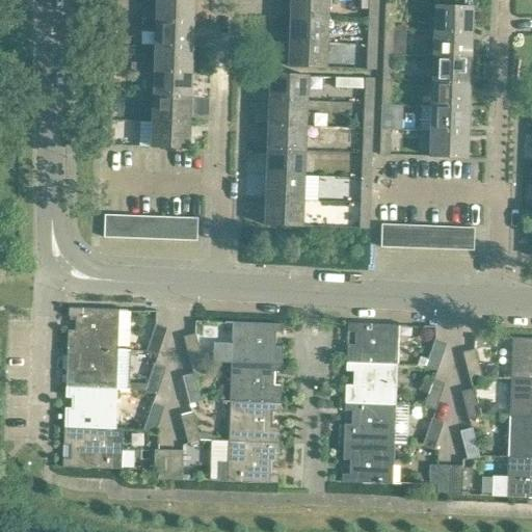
[(107,0),(106,21),(114,22),(115,0),(107,0)]
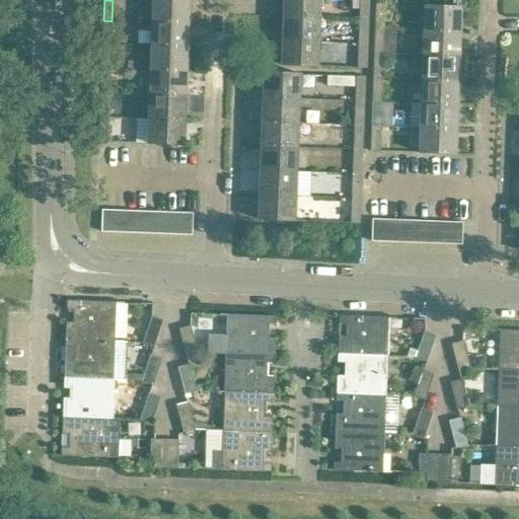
[(152,0),(152,22),(189,23),(190,0),(152,0)]
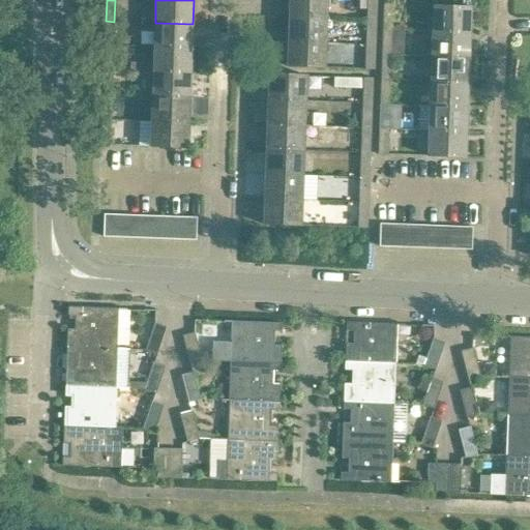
[(326,18),(327,0),(289,0),(289,17),(326,18)]
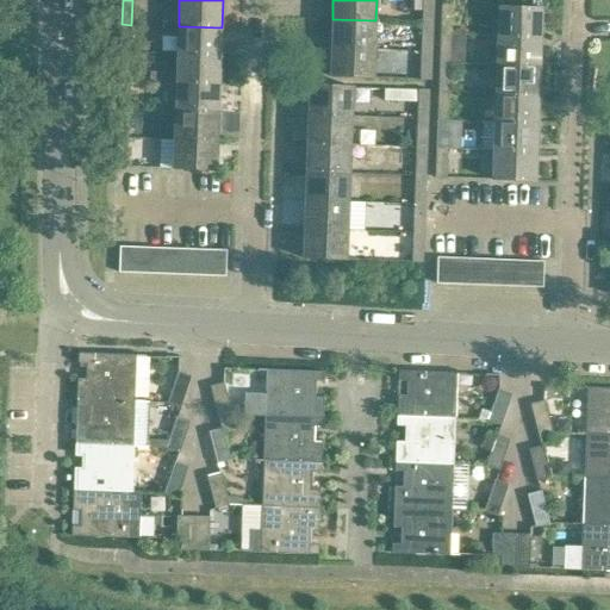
[(434,23),(434,0),(422,0),(422,23),(434,23)]
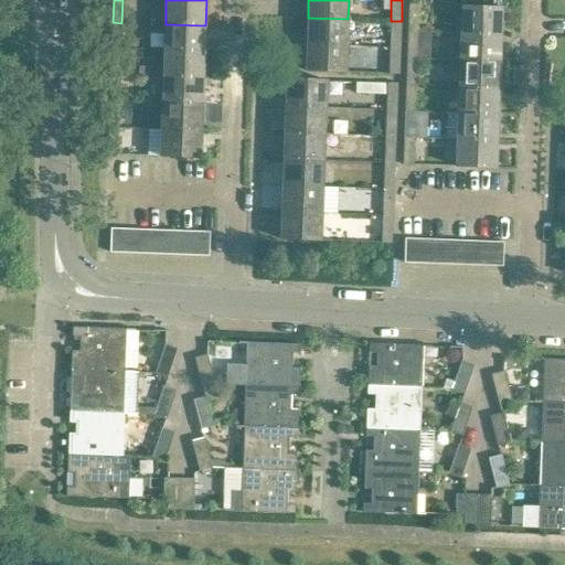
[(418,6),(408,6),(407,32),(418,33),(418,6)]
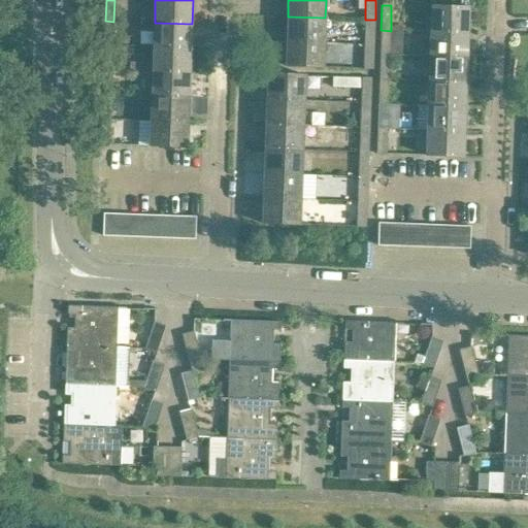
[(468,33),(469,8),(432,6),(431,32),(468,33)]
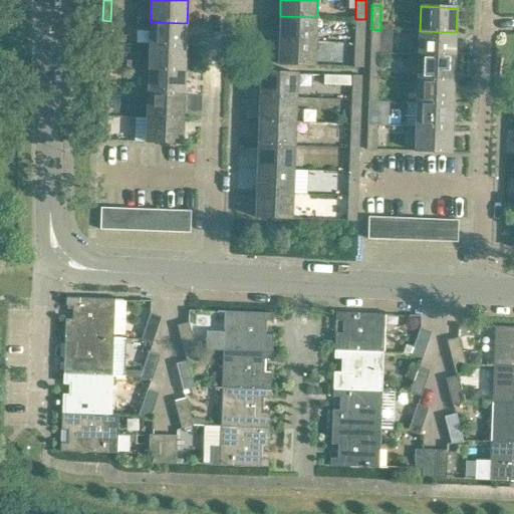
[(316,41),(316,17),(280,16),(279,40),(316,41)]
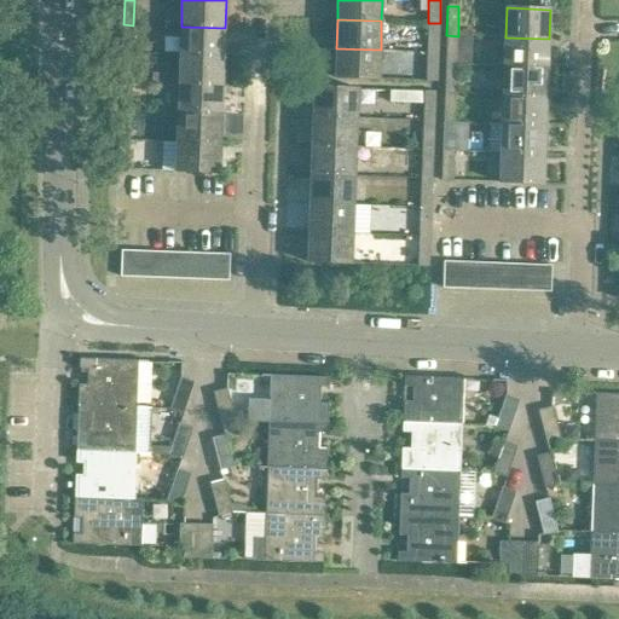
[(439,52),(440,23),(428,23),(427,52),(439,52)]
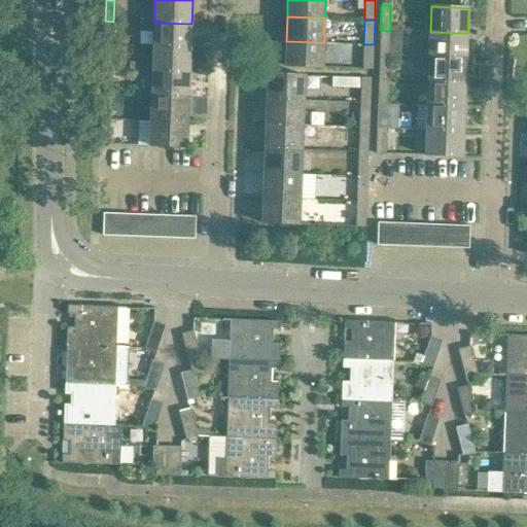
[(113,46),(113,22),(105,21),(104,45),(113,46)]
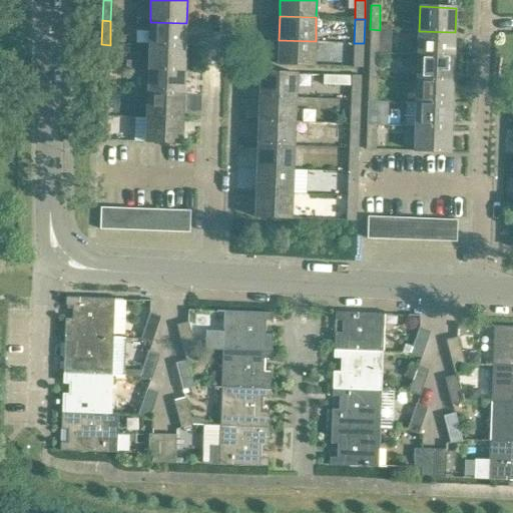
[(185,47),(186,23),(150,22),(149,46),(185,47)]
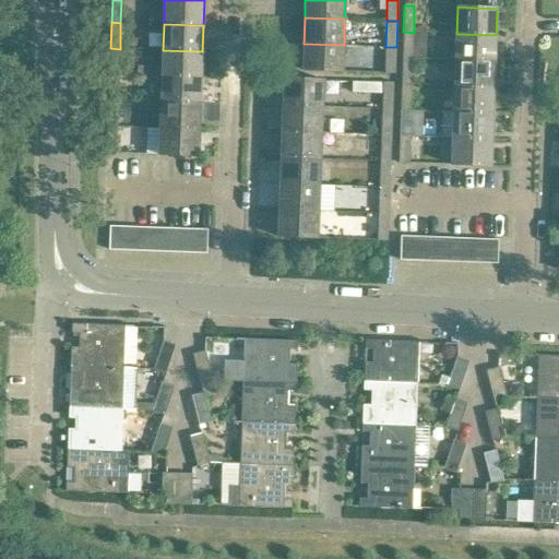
[(413,59),(414,33),(403,32),(402,58),(413,59)]
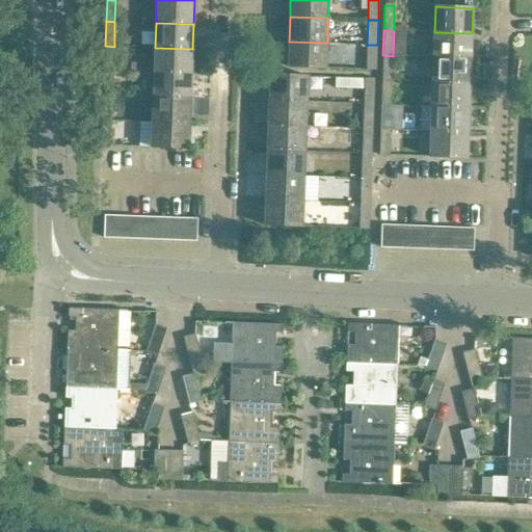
[(471,58),(472,33),(434,32),(433,57),(471,58)]
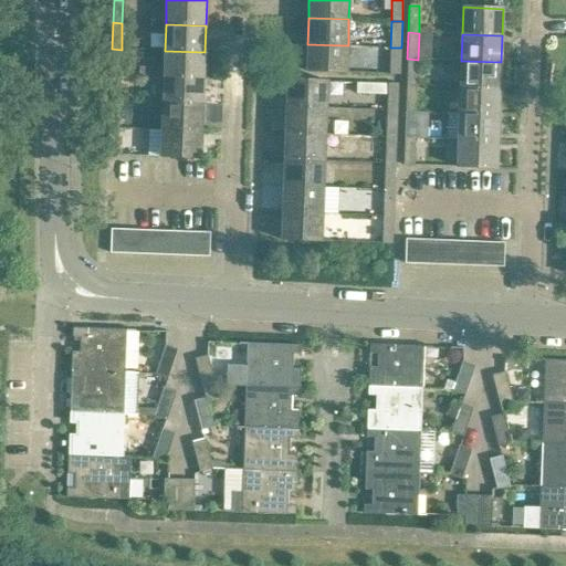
[(347,73),(348,45),(307,44),(306,71),(347,73)]
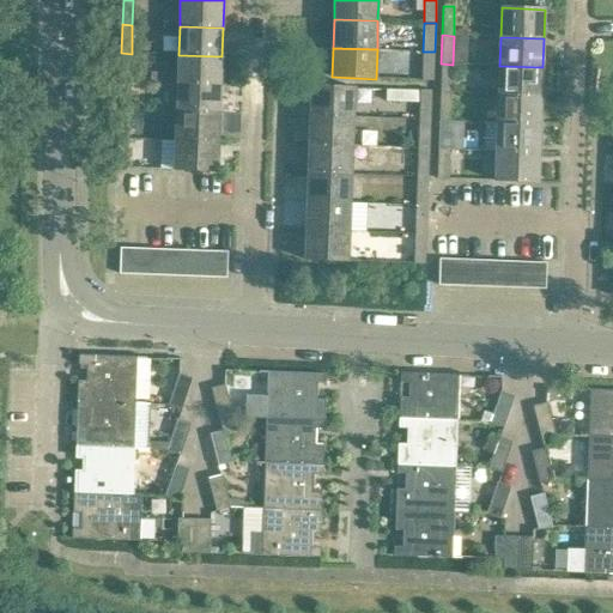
[(434,82),(435,52),(423,52),(422,80),(434,82)]
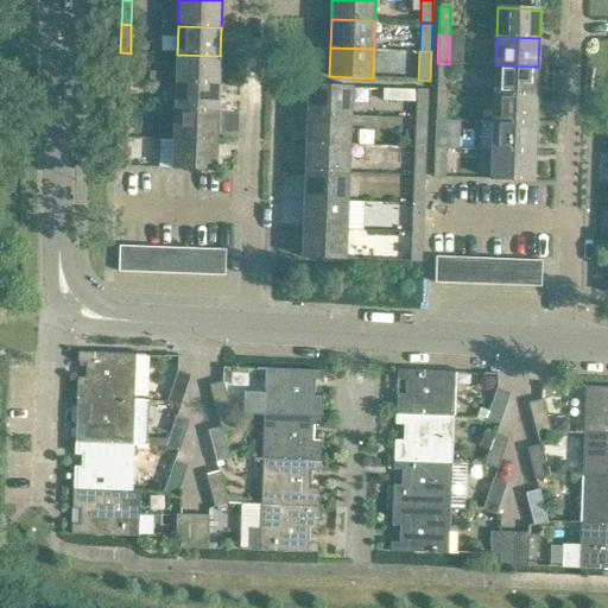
[(130,82),(131,54),(120,52),(119,81),(130,82)]
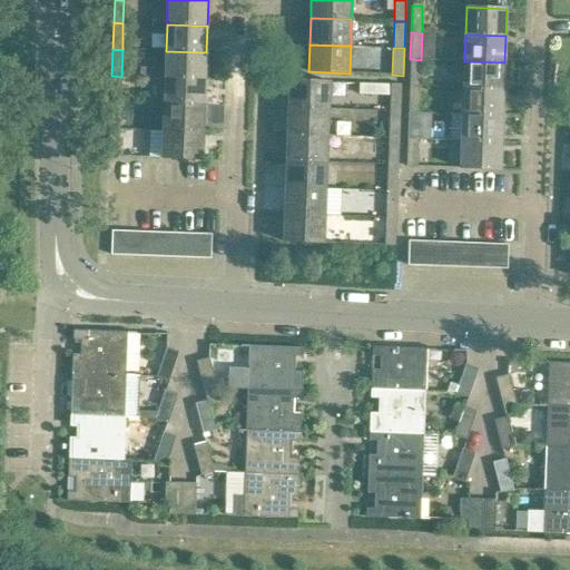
[(206,79),(206,52),(166,51),(165,78),(206,79)]
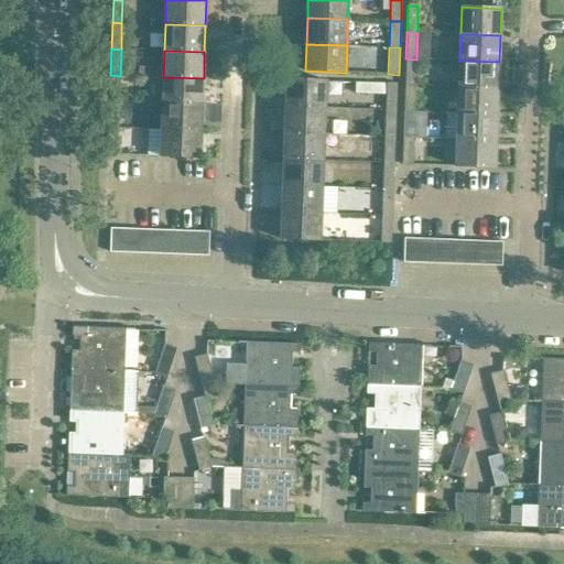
[(415,86),(416,60),(405,58),(405,85),(415,86)]
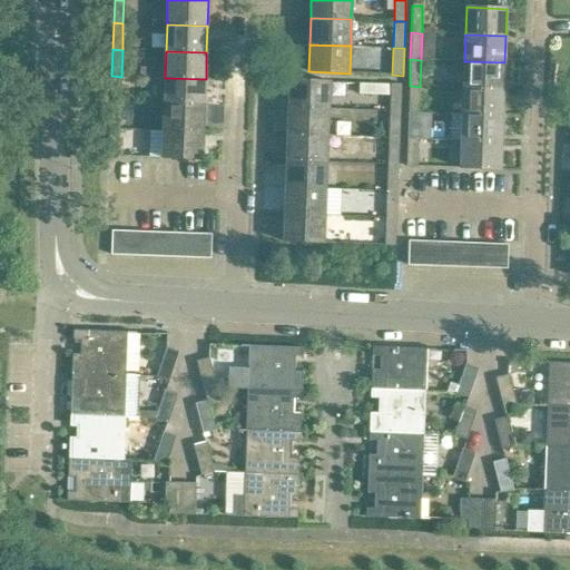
[(503,89),(504,62),(464,61),(464,88),(503,89)]
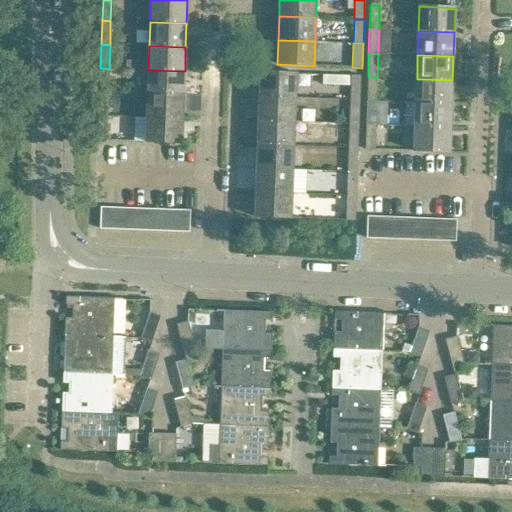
[(108,93),(109,69),(100,68),(100,92),(108,93)]
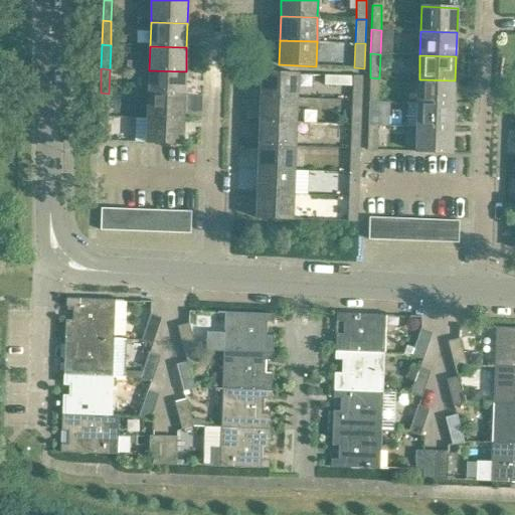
[(185,96),(186,71),(149,70),(148,95),(185,96)]
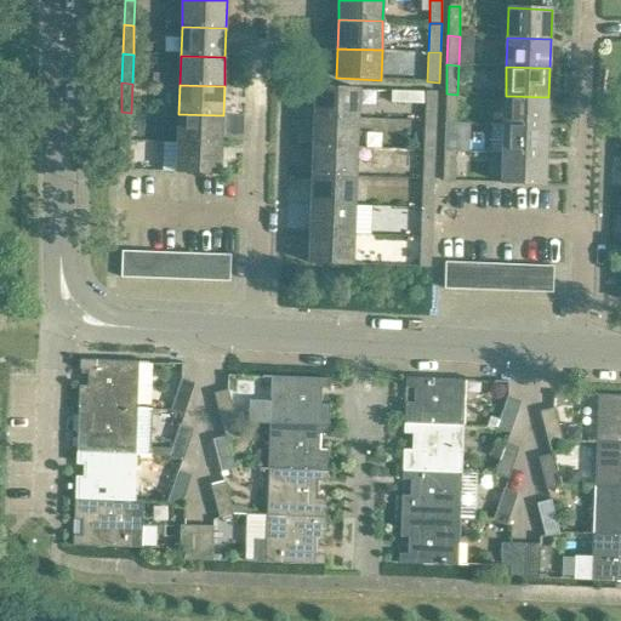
[(359,89),(317,87),(315,87),(314,118),(358,120),(359,89)]
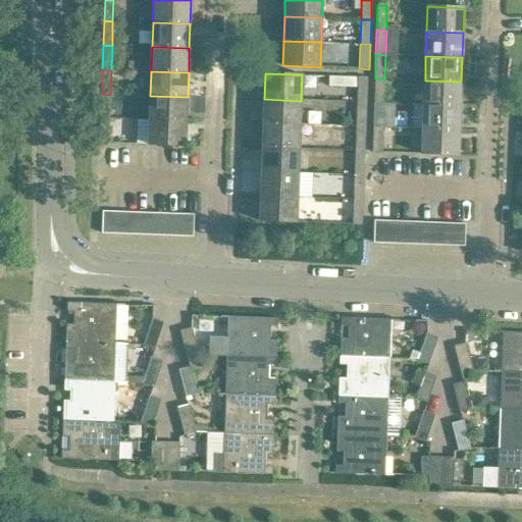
[(359,76),(358,103),(367,103),(368,76),(359,76)]
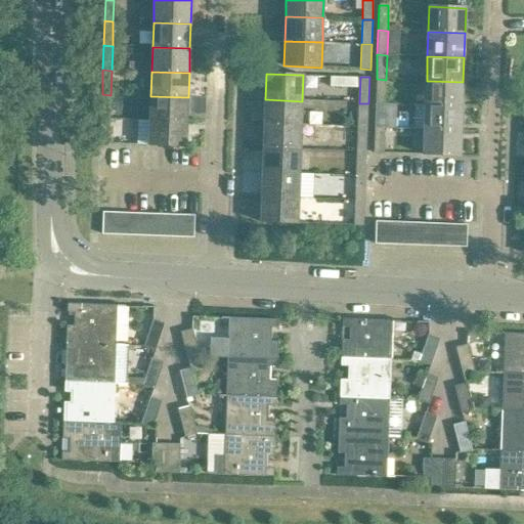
[(385,104),(386,80),(377,79),(376,103),(385,104)]
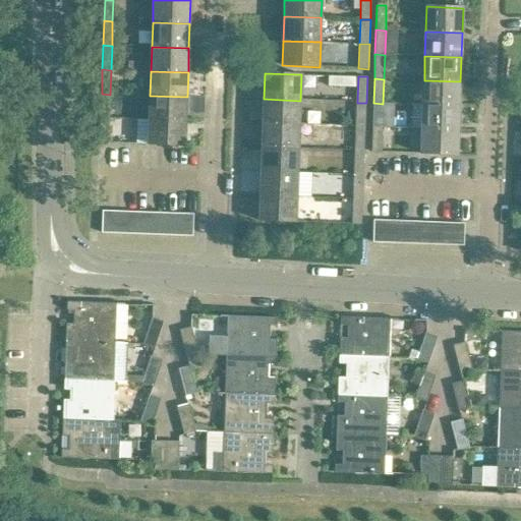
[(459,106),(460,81),(424,80),(423,105),(459,106)]
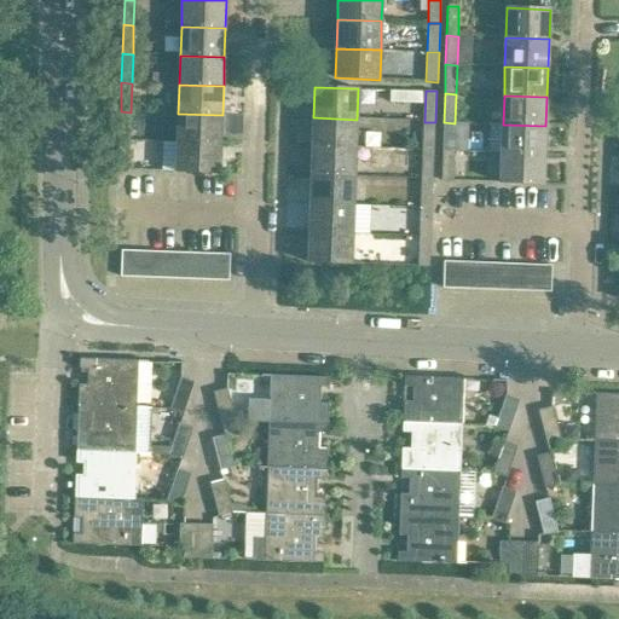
[(129,142),(131,113),(121,111),(120,140),(129,142)]
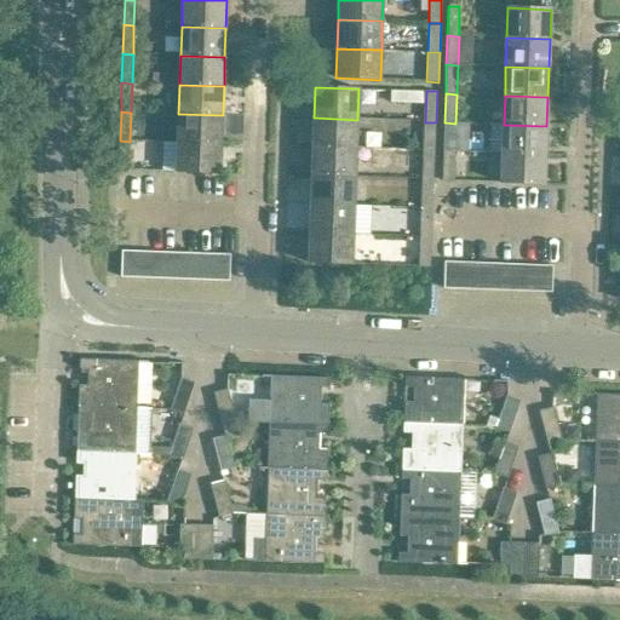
[(222,144),(223,115),(178,114),(178,143),(222,144)]
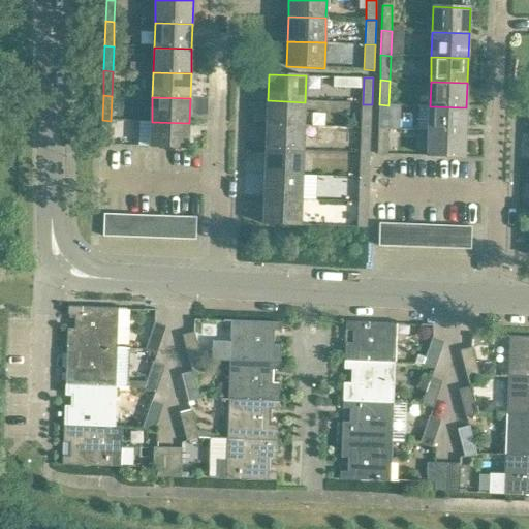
[(304,128),(305,102),(268,100),(267,127),(304,128)]
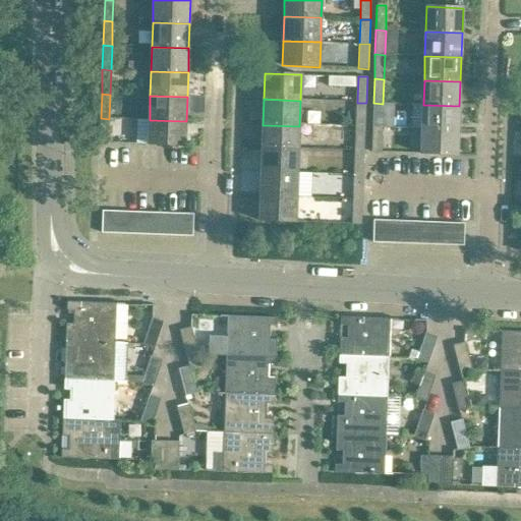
[(365,128),(366,103),(357,103),(356,128),(365,128)]
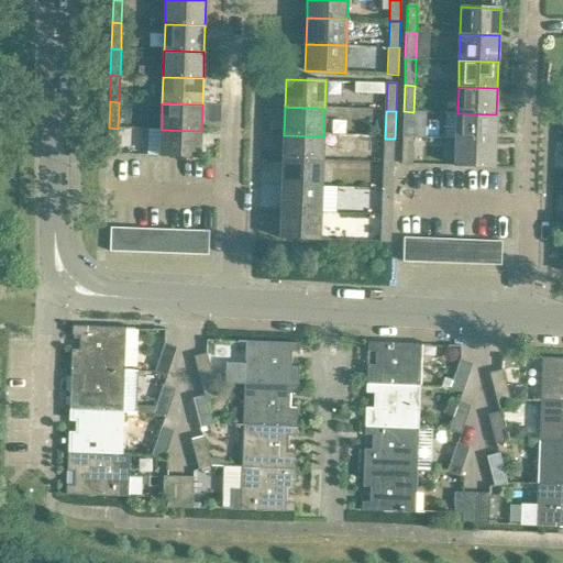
[(412,139),(414,112),(404,111),(403,138),(412,139)]
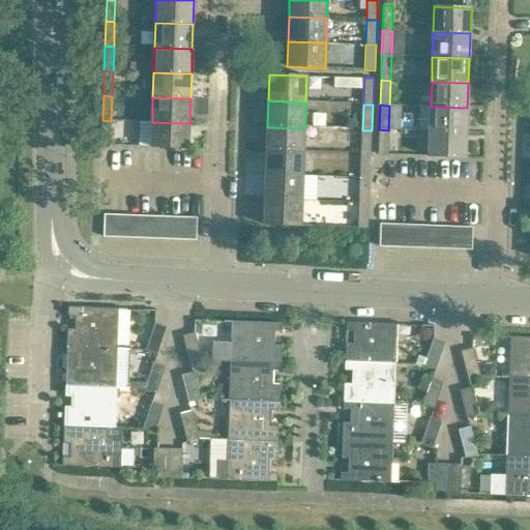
[(466,133),(467,108),(431,107),(420,107),(419,131),(430,131),(466,133)]
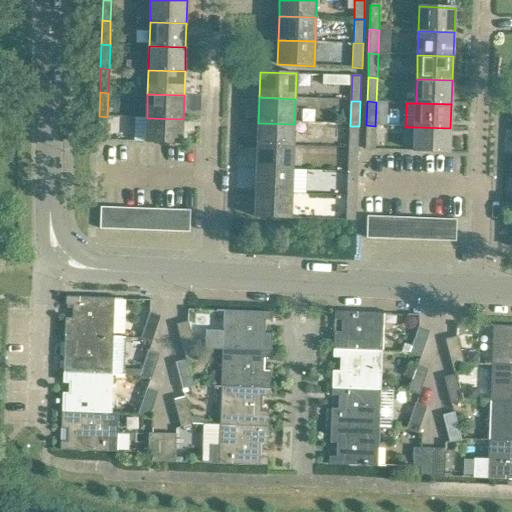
[(106,141),(107,117),(99,116),(98,141),(106,141)]
